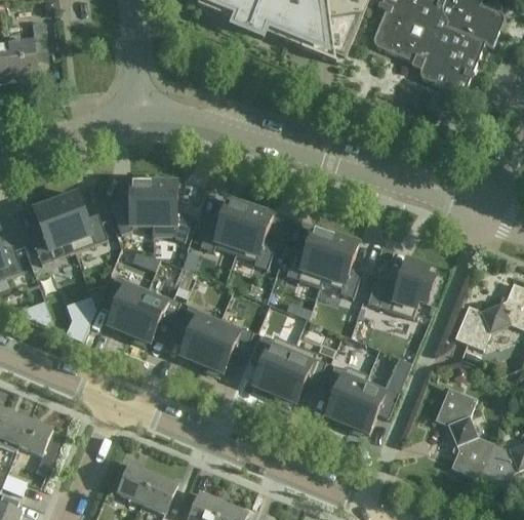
[(43,0),(44,12),(58,11),(57,0),(43,0)]
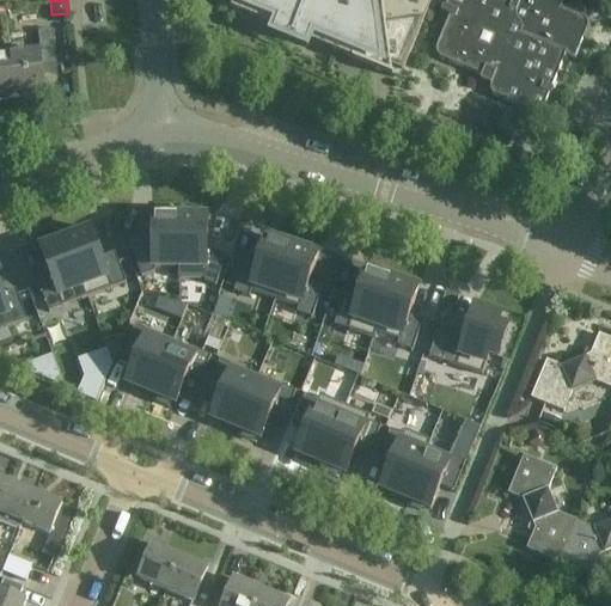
[(230,0),(230,6),(275,24),(273,30),(277,31),(277,30),(275,29),(279,18),(310,31),(305,41),(303,40),(301,42),(306,43),(309,38),(335,49),(336,46),(353,44),(347,0),(230,0)]
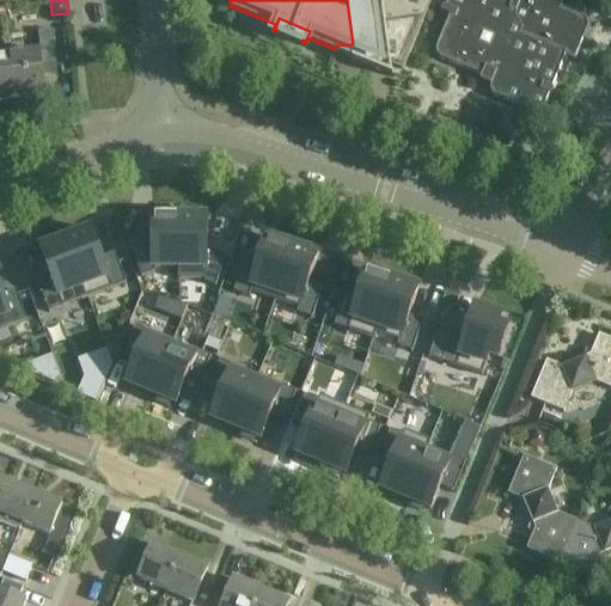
[(382,0),(390,60),(402,65),(428,0),(382,0)]
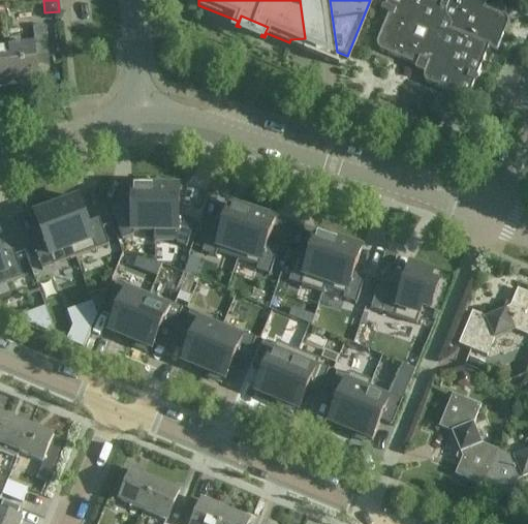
[(418,52),(424,54),(446,0),(384,0),(383,2),(390,4),(376,37),(376,42),(380,48),(415,62),(418,52)]
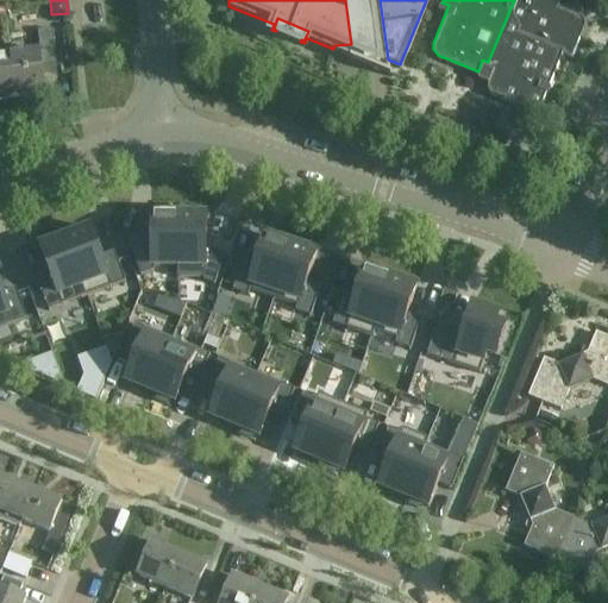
[(487,87),(491,93),(536,111),(562,49),(571,52),(583,23),(583,22),(583,19),(581,16),(578,13),(556,4),(557,0),(514,0),(488,62),(494,64),(487,80),(487,87)]
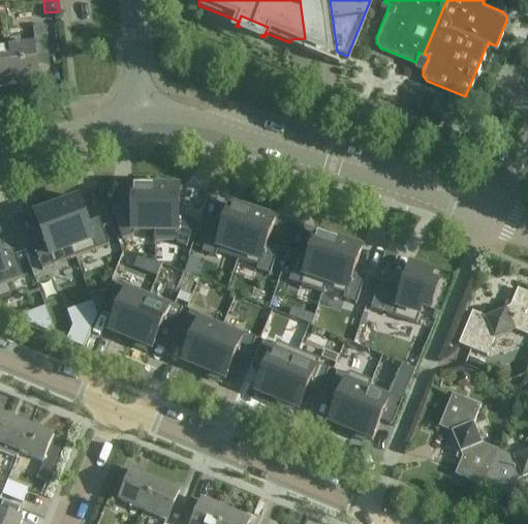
[(33,40),(6,43),(10,82),(38,79),(35,54),(48,53),(44,22),(32,23),(33,40)]
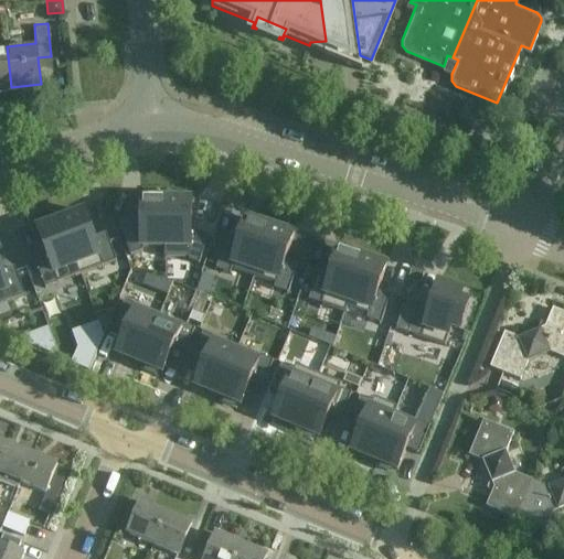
[(0,88),(11,87),(7,46),(0,47),(0,88)]
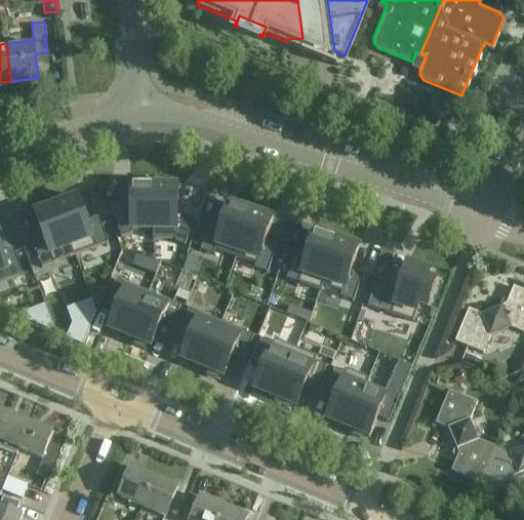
[(119,198),(108,202),(120,235),(131,231),(131,227),(152,227),(152,236),(153,236),(154,183),(130,183),(130,198),(119,198)]
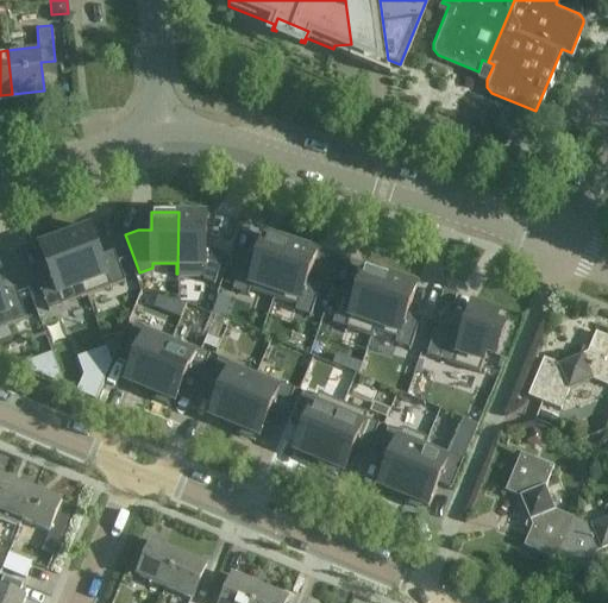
[(179,212),(177,274),(202,275),(201,277),(213,281),(224,251),(205,245),(205,212),(179,212)]
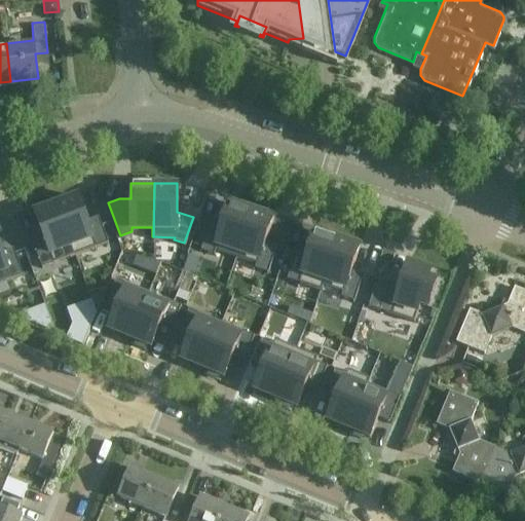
[(77,194),(54,201),(74,253),(107,240),(98,214),(86,219),(77,194)]
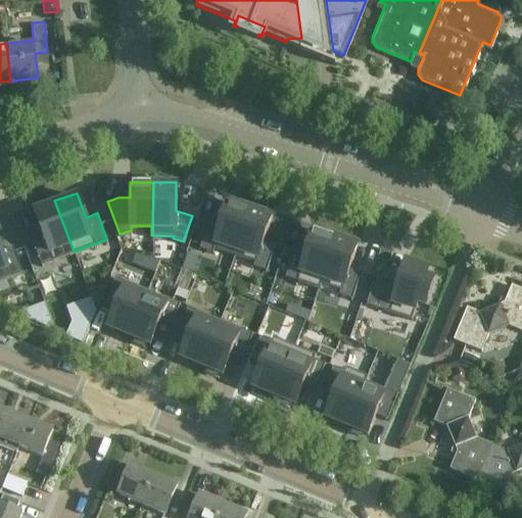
[(207,221),(199,246),(211,250),(214,245),(234,252),(249,206),(227,199),(219,224),(207,221)]
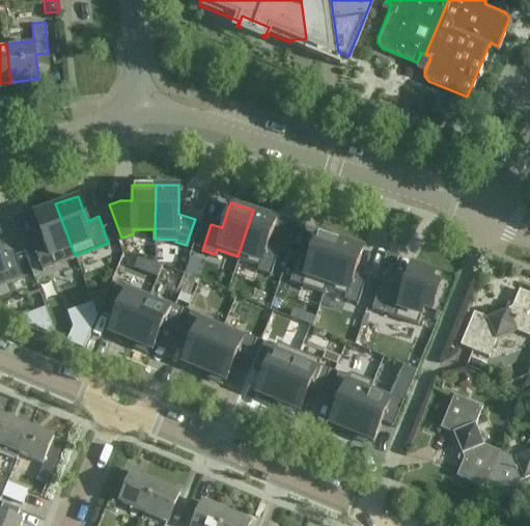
[(43,237),(31,242),(42,268),(75,255),(55,203),(33,212),(43,237)]
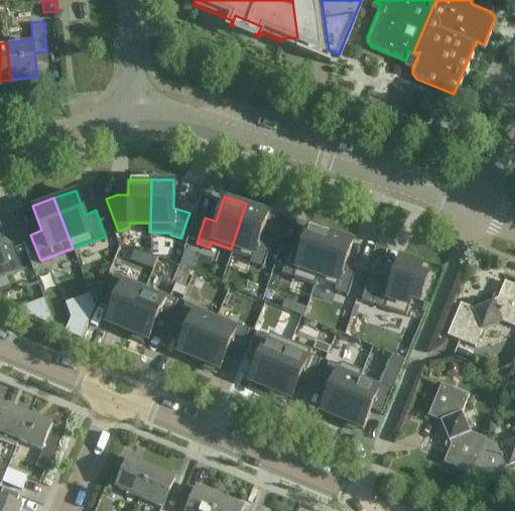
[(246,204),(231,249),(251,256),(249,260),(262,264),(270,239),(259,235),(267,211),(246,204)]
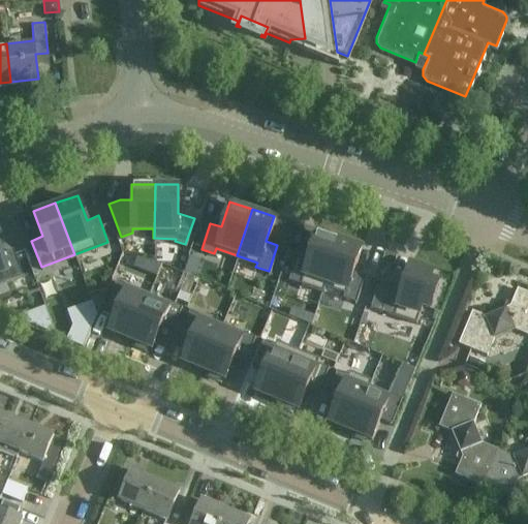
[(297,251),(287,278),(321,289),(339,238),(316,230),(308,255),(297,251)]
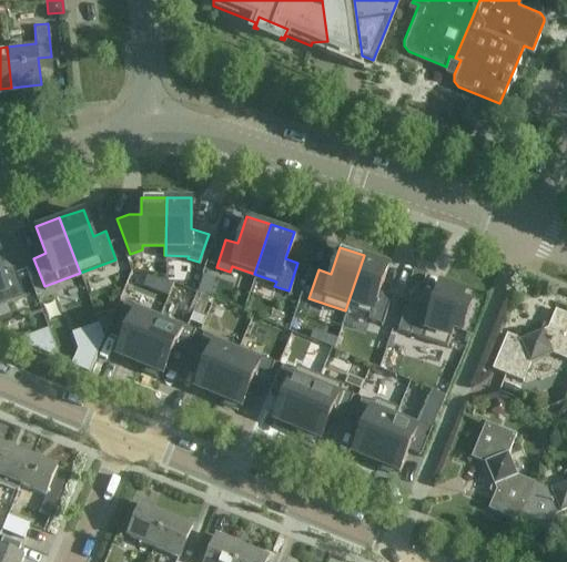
[(364,255),(345,310),(346,310),(347,306),(368,313),(367,318),(382,323),(391,294),(378,290),(387,263),(364,255)]
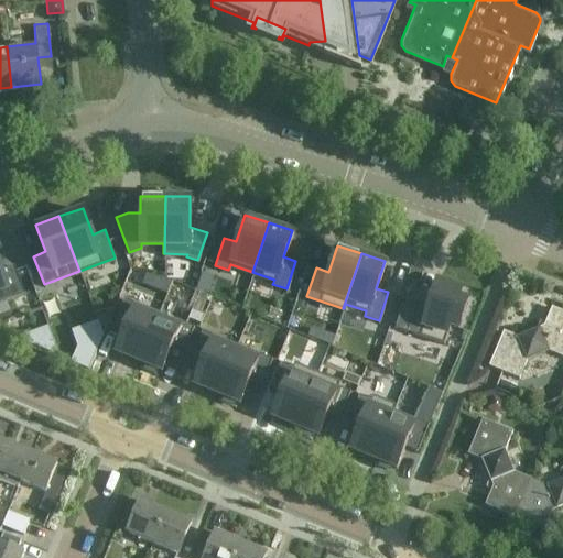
[(0,286),(9,283),(14,298),(31,293),(20,262),(4,267),(0,256),(0,286)]
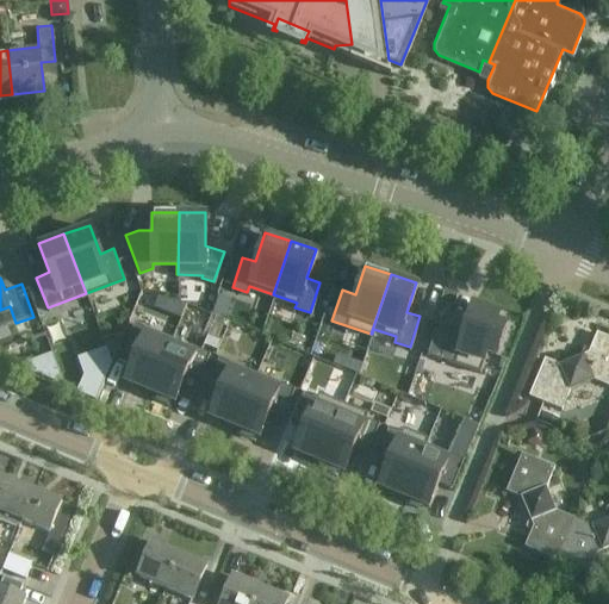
[(451,304),(457,291),(443,286),(439,299),(445,302),(451,304)]
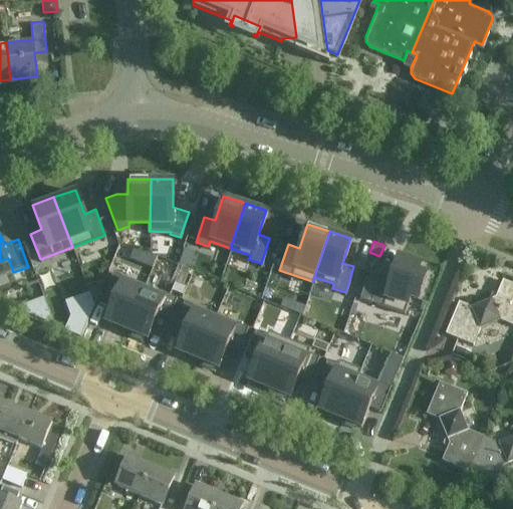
[(378,275),(370,300),(404,312),(410,295),(417,297),(426,272),(418,269),(421,261),(398,254),(390,278),(378,275)]
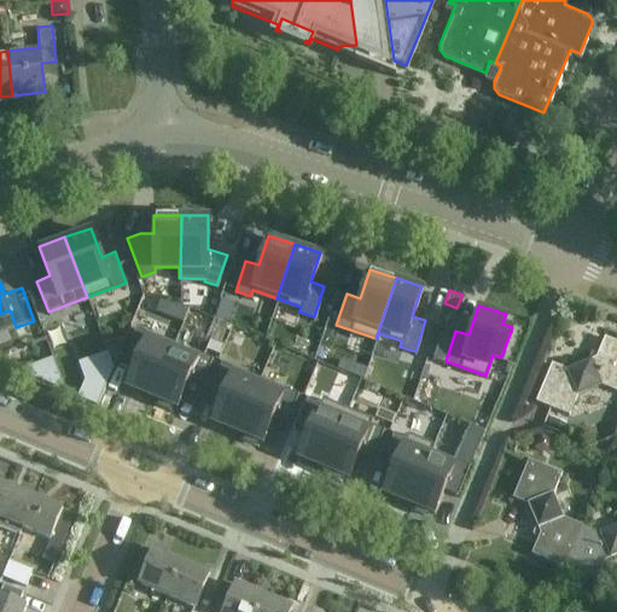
[(145,333),(124,385),(151,396),(172,344),(145,333)]
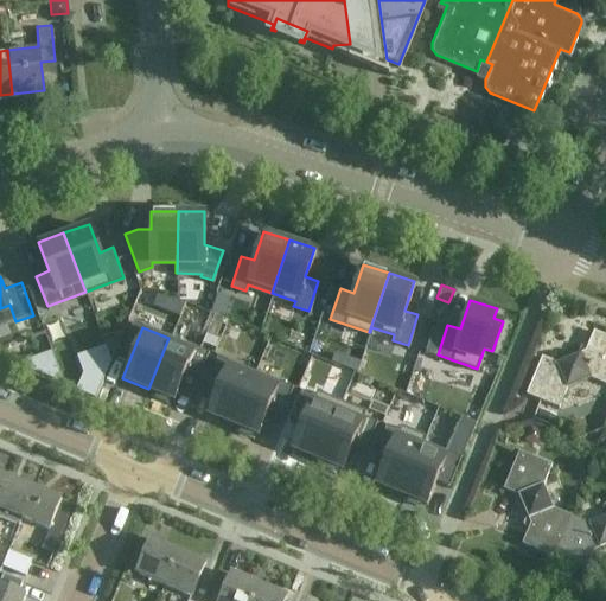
[(605,382),(605,332),(593,327),(585,347),(555,359),(541,353),(525,391),(557,404),(566,384),(589,375),(605,382)]
